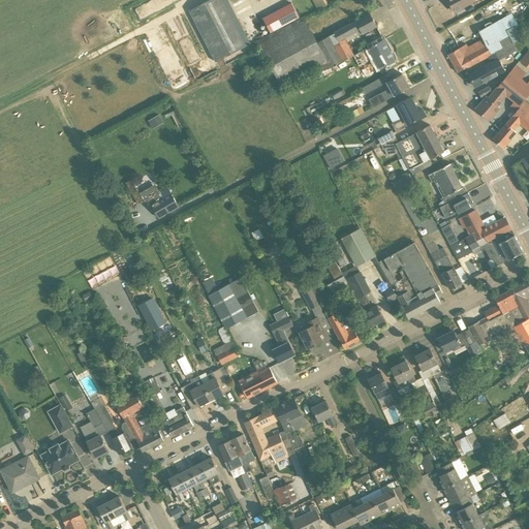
[(222,0),(208,0),(188,10),(216,64),(246,47),(222,0)]
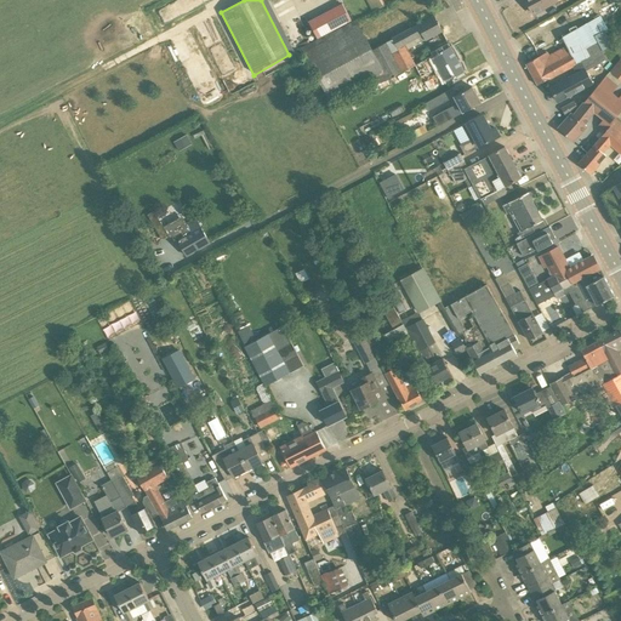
[(381,0),(366,0),(372,12),(385,6),(381,0)]
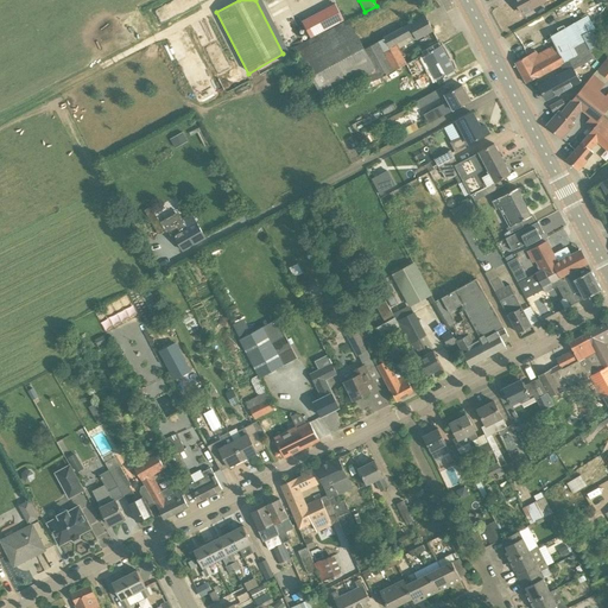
[(514,0),(523,13),(545,1),(546,0),(514,0)]
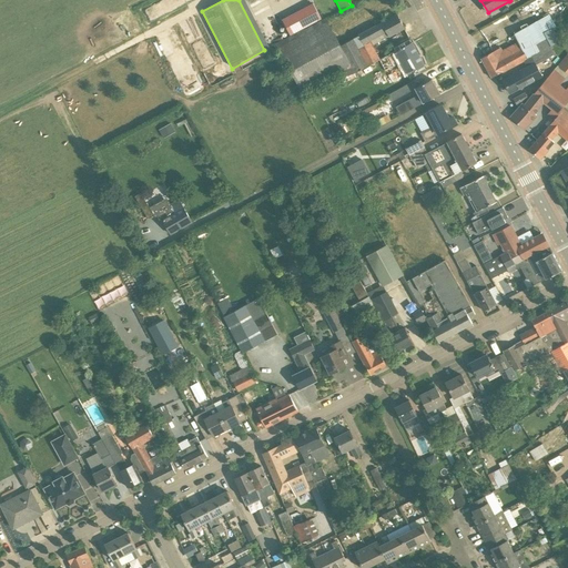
[(493,52),(484,58),(482,59),(492,78),(524,61),(550,46),(544,33),(556,27),(554,22),(557,20),(553,11),(548,13),(549,14),(526,28),(514,34),(518,41),(494,54),(493,52)]
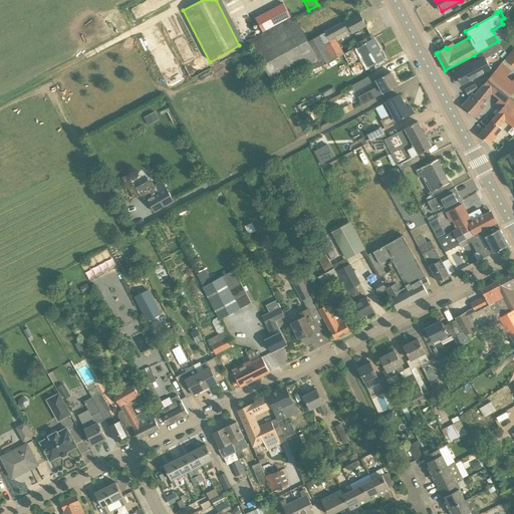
[(338,41),(351,34),(366,26),(359,13),(308,41),(318,60),(311,63),(314,69),(343,54),(344,53),(338,41)]
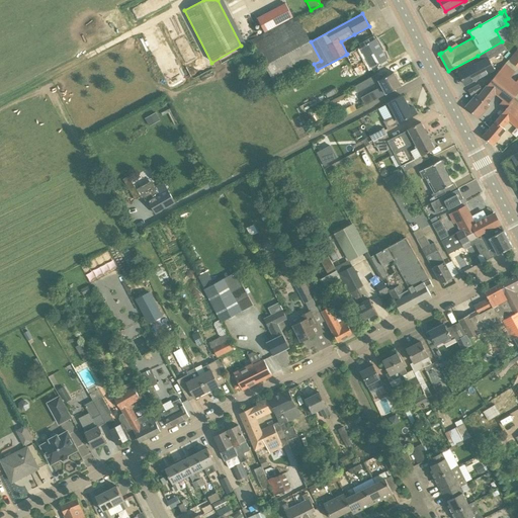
[(275,85),(314,64),(321,61),(311,41),(296,17),(261,35),(251,40),(275,85)]
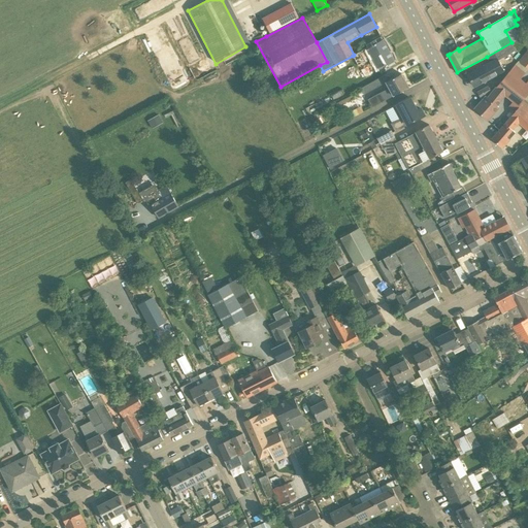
[(458,23),(460,28),(472,22),(470,18),(458,23)]
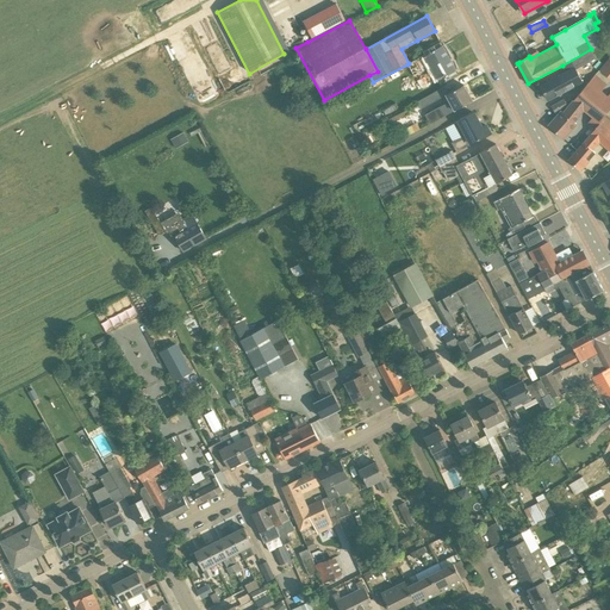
[(456,70),(449,58),(442,45),(424,55),(409,63),(408,64),(414,75),(418,73),(417,72),(429,66),(437,81),(456,70)]
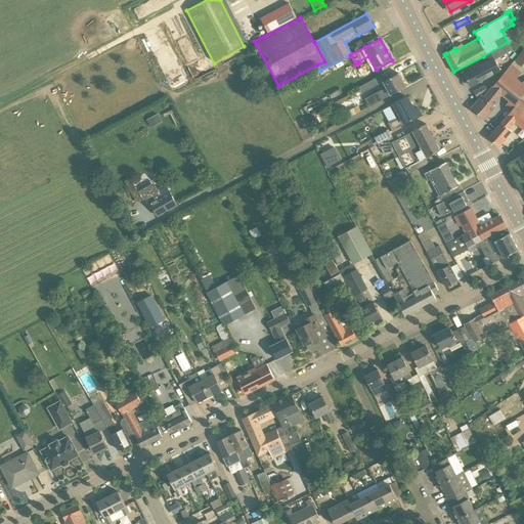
[(513,50),(508,42),(483,56),(486,61),(480,66),(464,74),(471,86),(486,77),(492,74),(493,75),(499,71),(494,60),(513,50)]
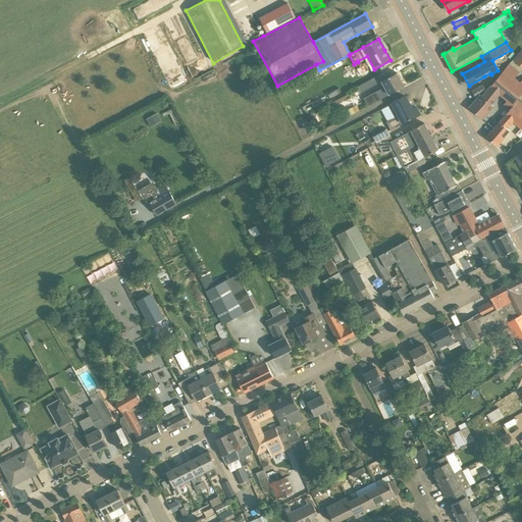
[(521,50),(513,61),(521,68),(521,50)]
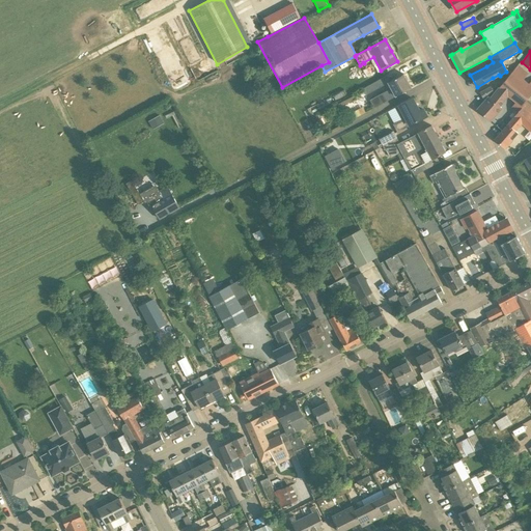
[(515,115),(527,103),(530,98),(530,82),(527,87),(522,83),(529,75),(519,66),(490,99),(488,98),(478,110),(491,120),(501,108),(499,106),(504,101),(503,101),(508,94),(516,102),(511,108),(514,111),(513,113),(515,115)]
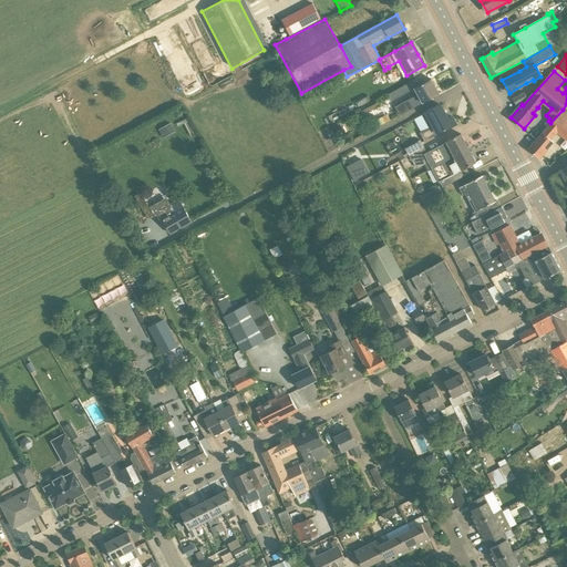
[(431,79),(414,88),(415,89),(418,94),(395,106),(400,115),(439,93),(431,79)]
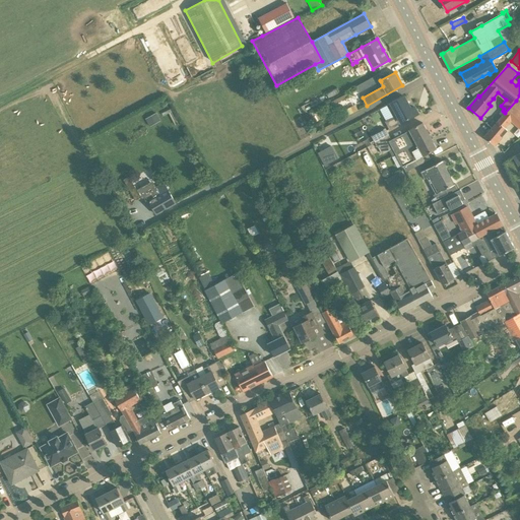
[(359,93),(381,81),(380,80),(377,75),(355,86),(359,93)]
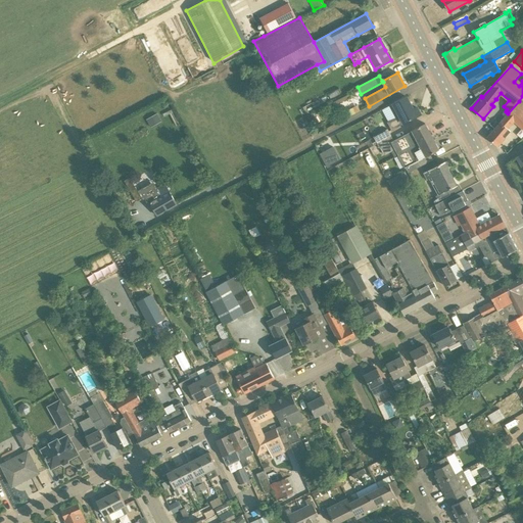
[(473,91),(476,97),(487,91),(483,85),(473,91)]
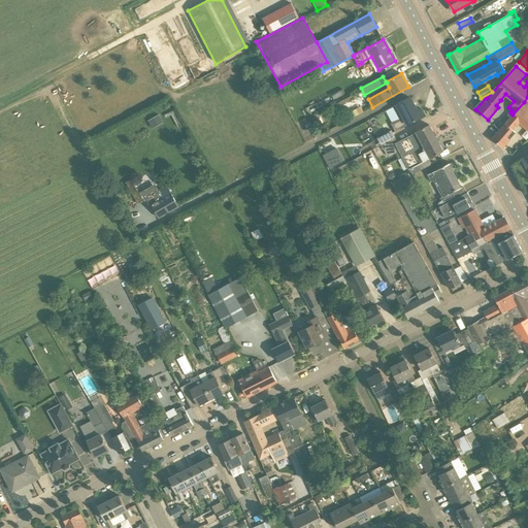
[(399,120),(391,124),(395,131),(424,116),(420,108),(417,110),(409,98),(393,107),(399,120)]
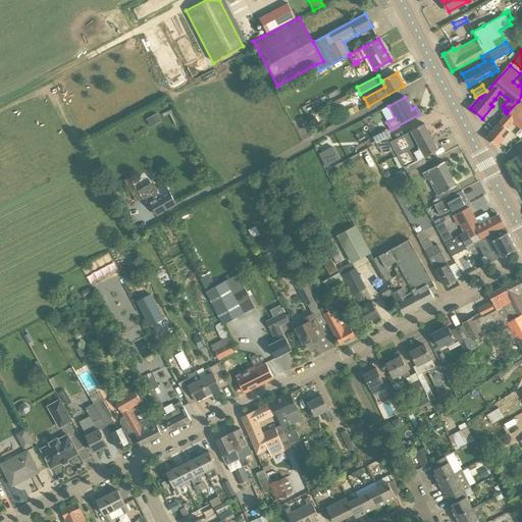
[(521,104),(518,101),(507,113),(486,137),(497,146),(510,131),(507,128),(514,120),(521,127),(521,104)]
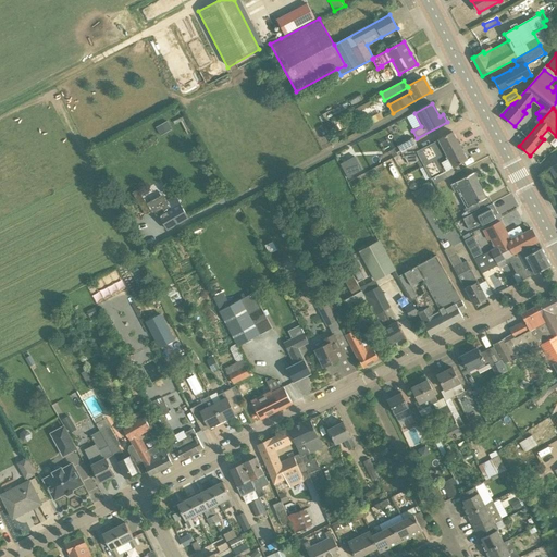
[(168,121),(156,127),(161,136),(172,130),(168,121)]
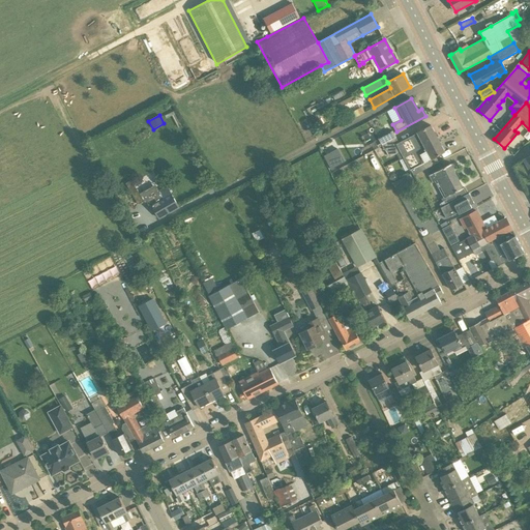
[(315,129),(322,125),(317,115),(310,119),(315,129)]
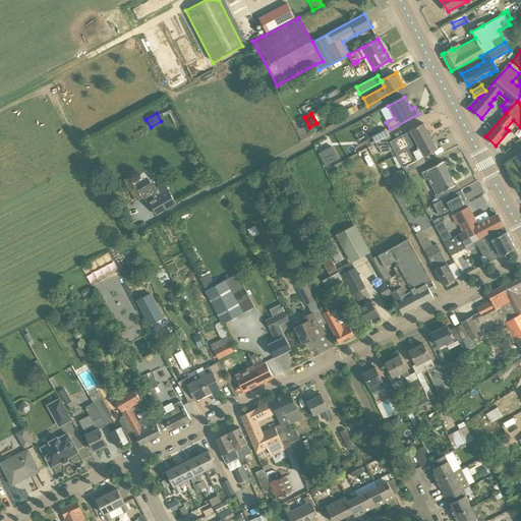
[(389,134),(374,141),(379,149),(380,148),(384,155),(394,150),(403,167),(403,166),(406,172),(430,159),(428,154),(438,149),(423,123),(392,139),(389,134)]
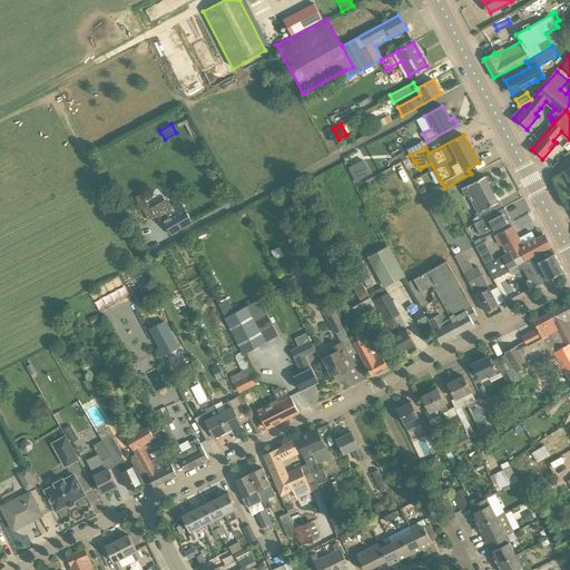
[(410,155),(425,147),(422,140),(406,148),(410,155)]
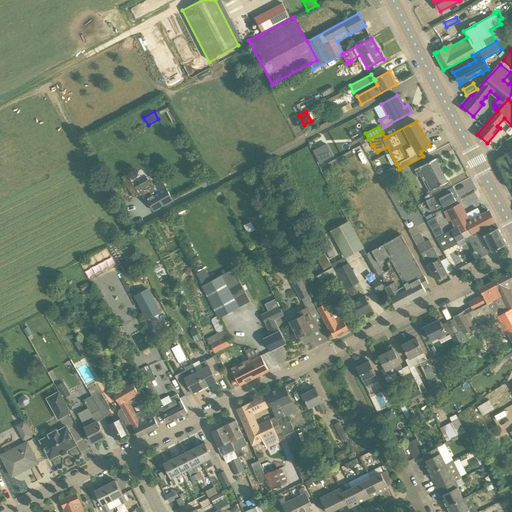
[(333,156),(326,143),(313,151),(321,164),(324,163),(323,161),(333,156)]
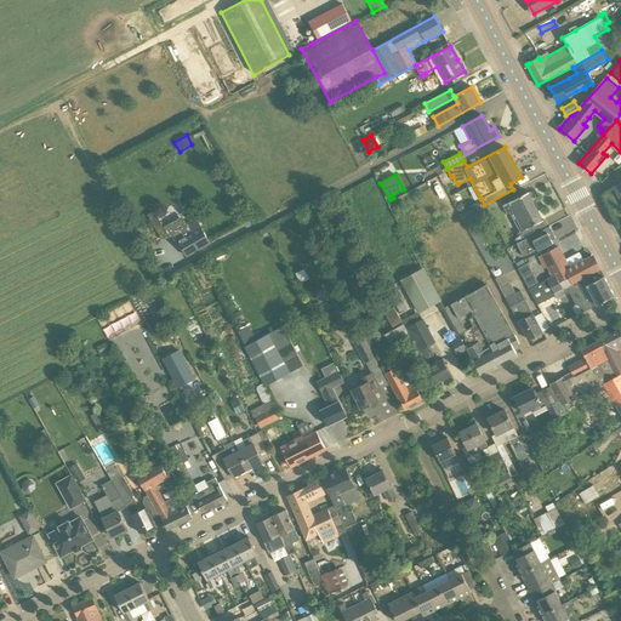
[(519,237),(522,241),(547,228),(542,221),(543,220),(542,220),(535,206),(528,193),(529,192),(502,205),(503,206),(505,206),(508,214),(511,212),(520,232),(518,233),(519,237)]
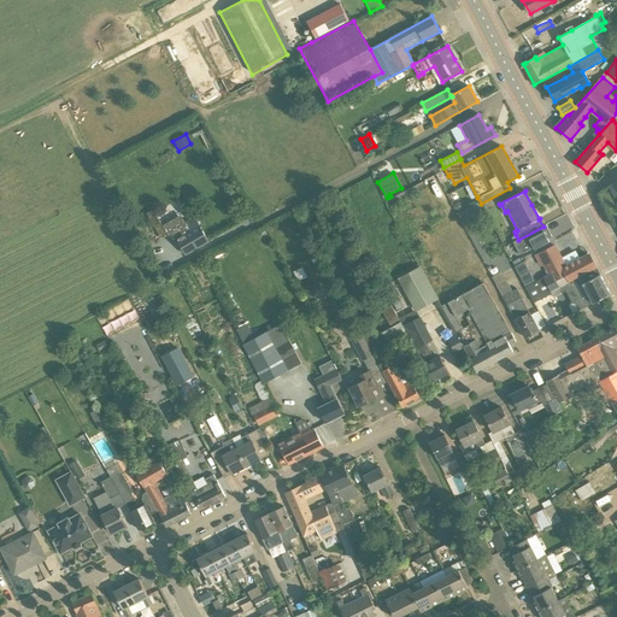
[(168,234),(153,210),(147,213),(162,239),(168,234)]
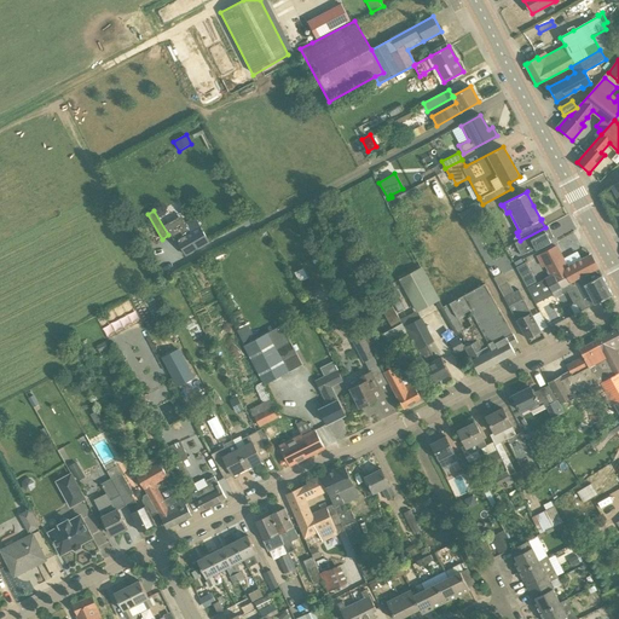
[(209,242),(196,219),(171,233),(175,242),(178,241),(186,255),(209,242)]
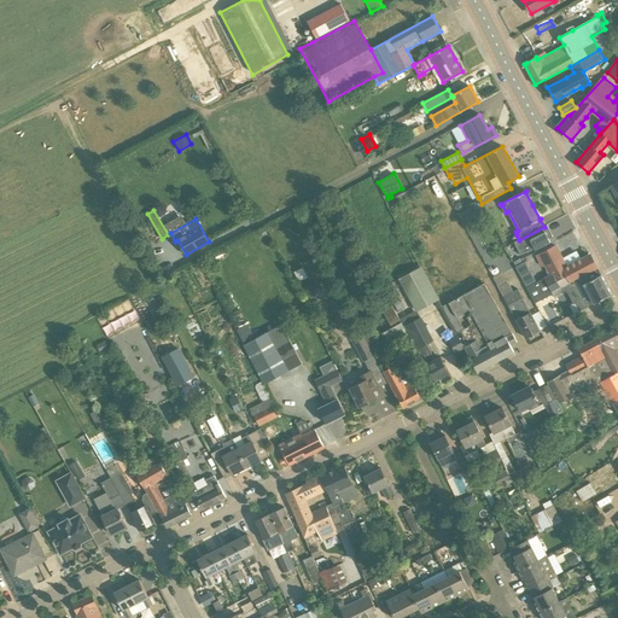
[(519,240),(514,243),(522,256),(535,248),(536,250),(551,242),(549,239),(553,237),(547,225),(544,227),(519,240)]
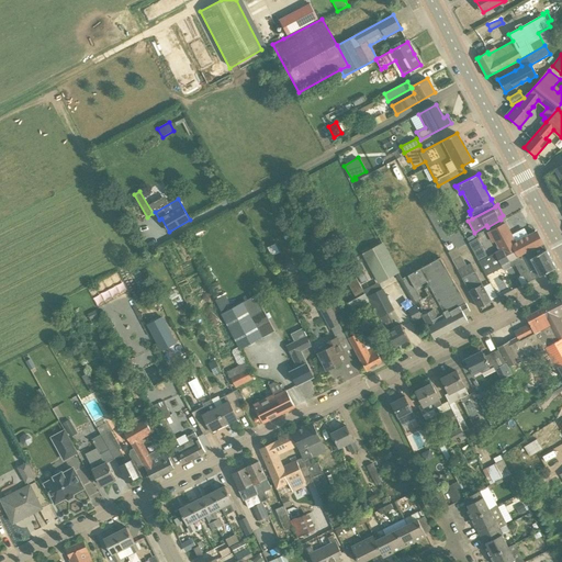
[(509,261),(543,244),(537,232),(516,243),(505,224),(489,233),(494,243),(496,242),(501,250),(503,249),(509,261)]
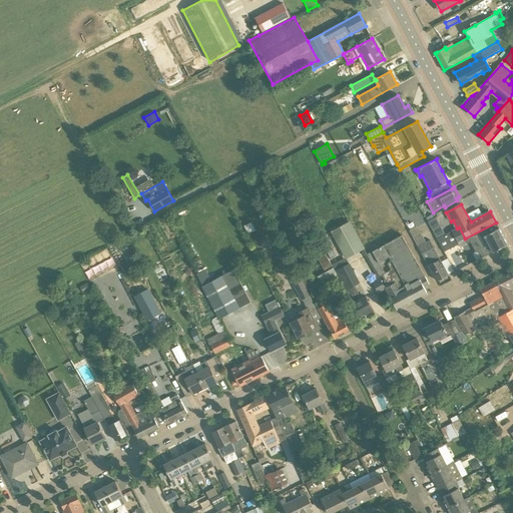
[(437,239),(446,234),(436,217),(428,221),(437,239)]
